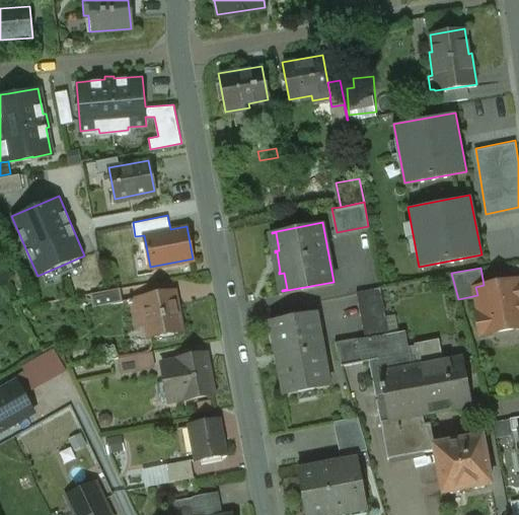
[(484,285),(475,287),(477,295),(480,311),(476,312),(479,334),(518,325),(518,294),(516,279),(484,285)]
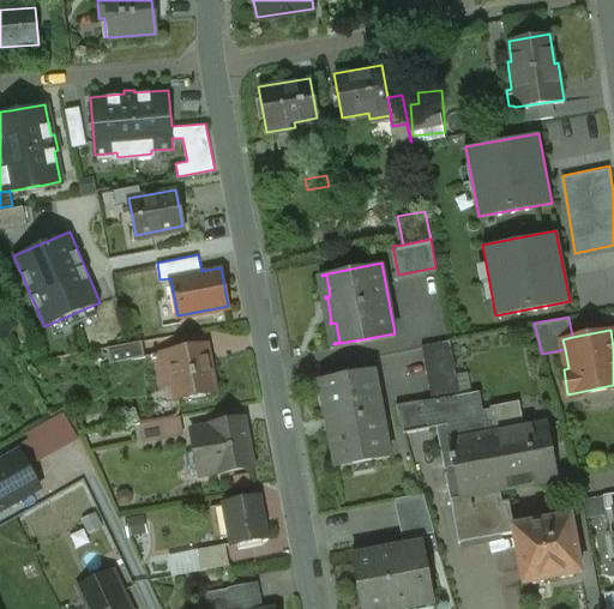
[(140,338),(106,345),(108,360),(144,354),(140,338)]
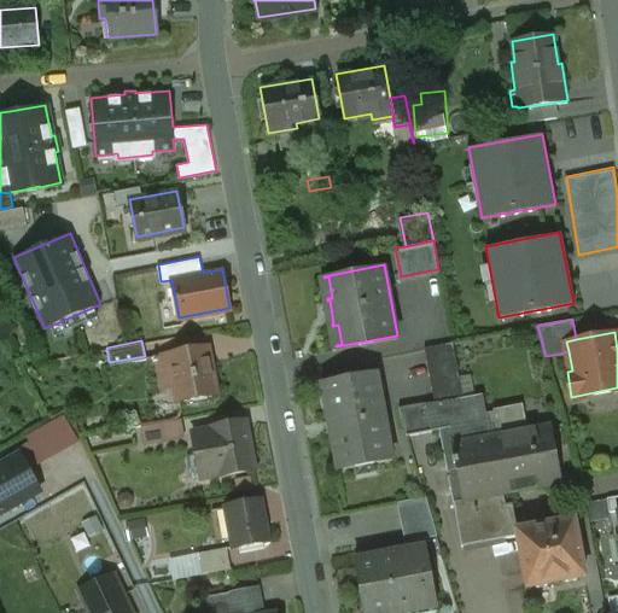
[(452,342),(425,346),(435,400),(462,396),(452,342)]
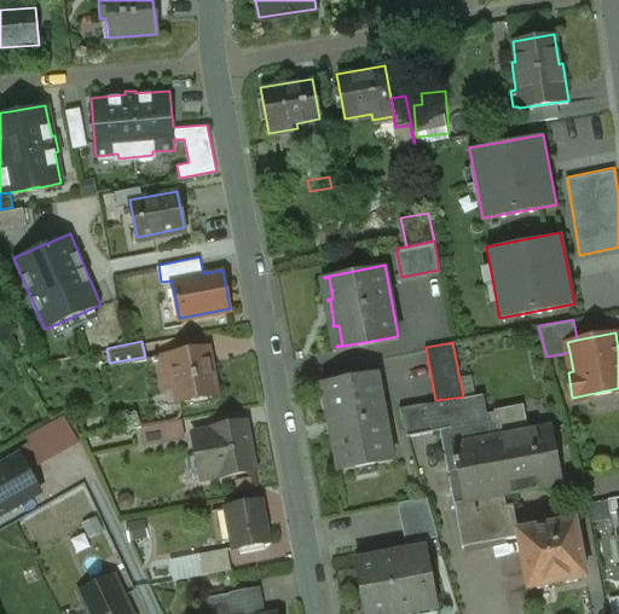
[(206,346),(155,355),(158,372),(172,370),(178,401),(215,394),(206,346)]
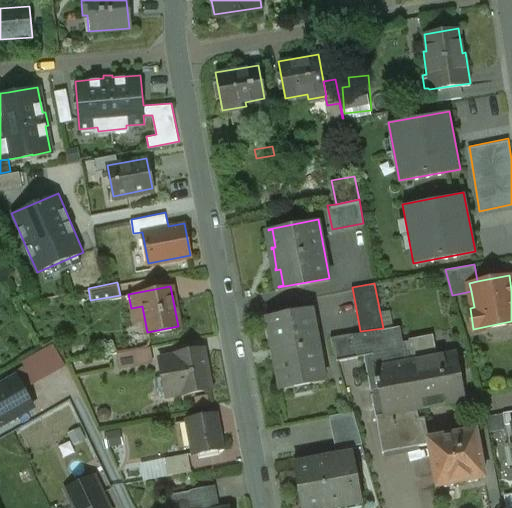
[(311,307),(266,316),(280,386),(324,378),(311,307)]
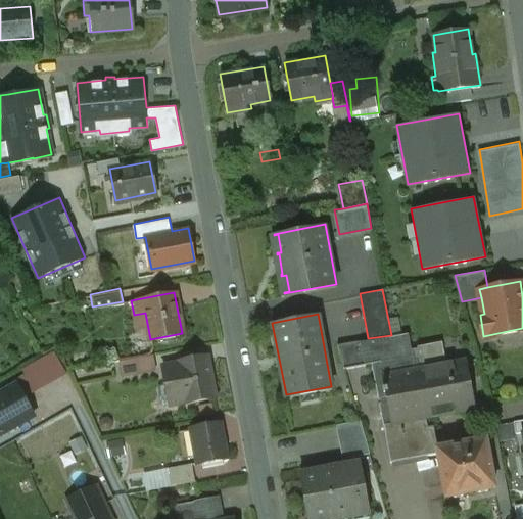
[(368,338),(362,339),(363,341),(368,363),(373,379),(384,376),(383,373),(416,367),(414,352),(400,356),(398,346),(393,347),(391,335),(368,338)]
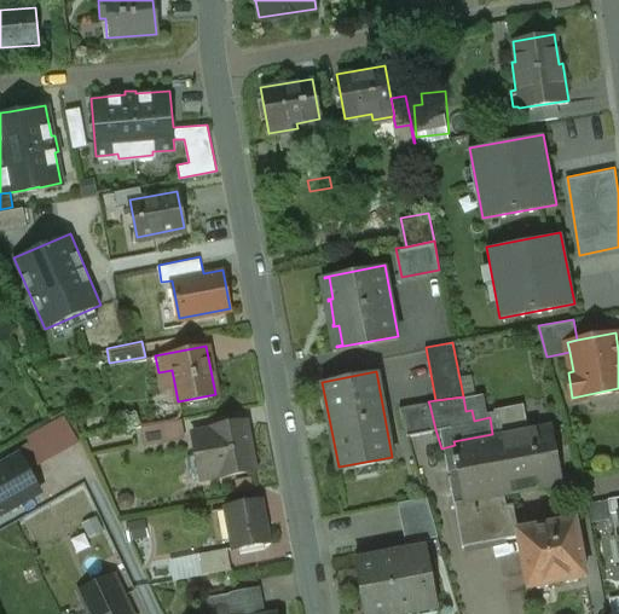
[(429,404),(401,410),(409,435),(435,429),(429,404)]
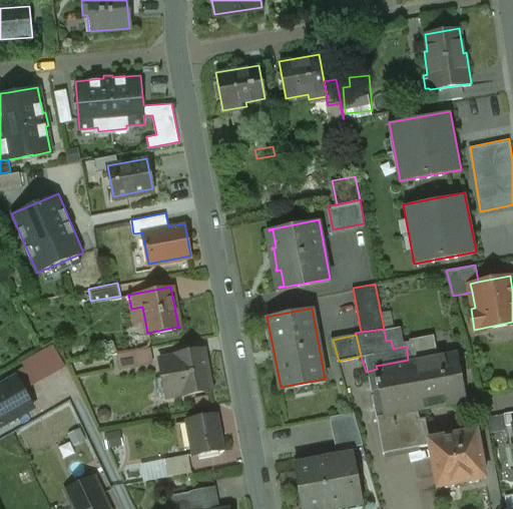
[(151,344),(116,349),(119,365),(154,360),(151,344)]
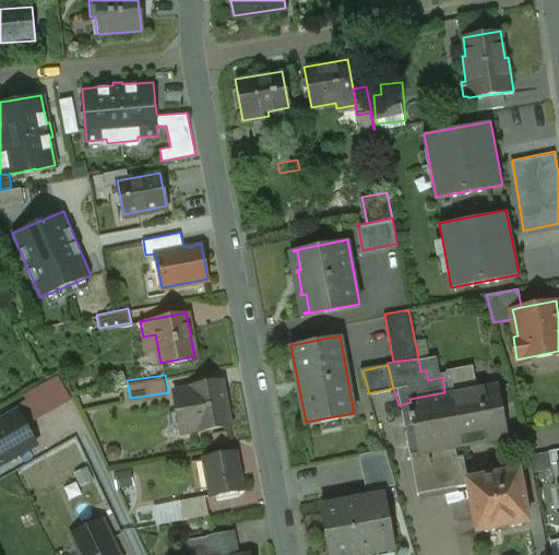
[(222,378),(189,385),(189,386),(173,389),(179,418),(194,415),(198,429),(230,423),(222,378)]
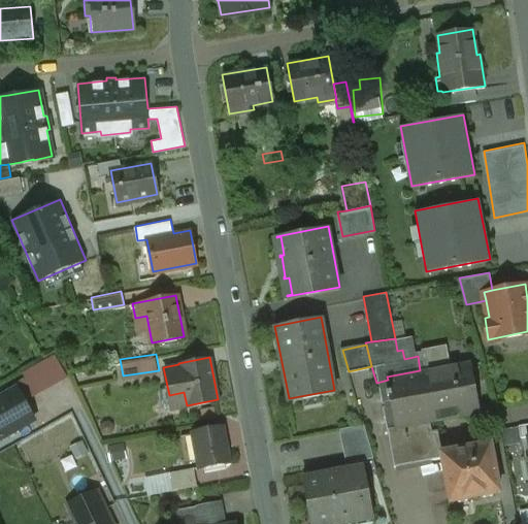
[(420,370),(387,377),(388,380),(396,426),(430,420),(479,411),(470,361),(420,370)]
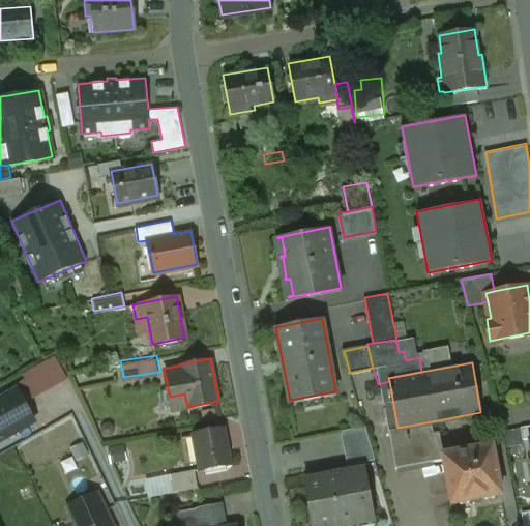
[(42,377),(0,401),(0,409),(10,428),(56,402),(42,377)]
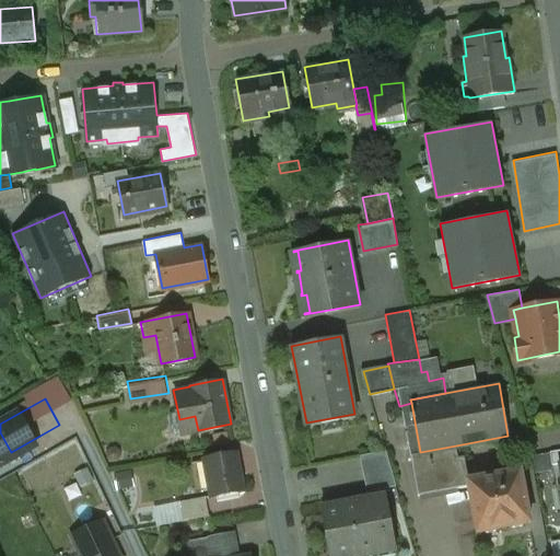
[(456,446),(420,452),(411,403),(399,406),(398,407),(419,494),(469,484),(468,478),(464,454),(458,455),(456,446)]
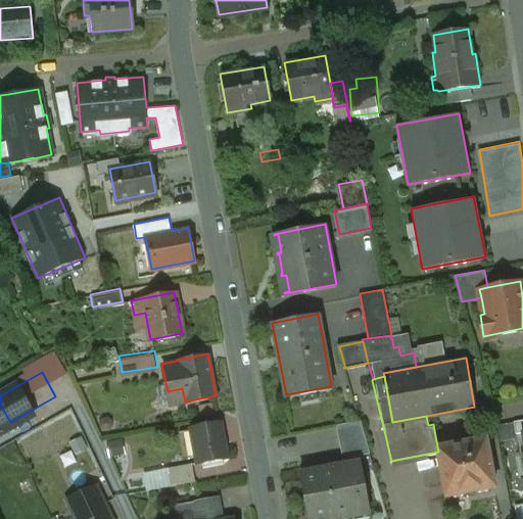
[(361,419),(336,423),(342,457),(370,452),(361,419)]
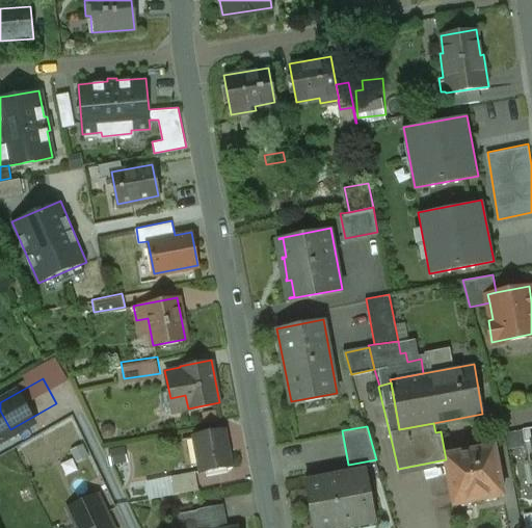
[(224,428),(196,432),(203,469),(231,464),(224,428)]
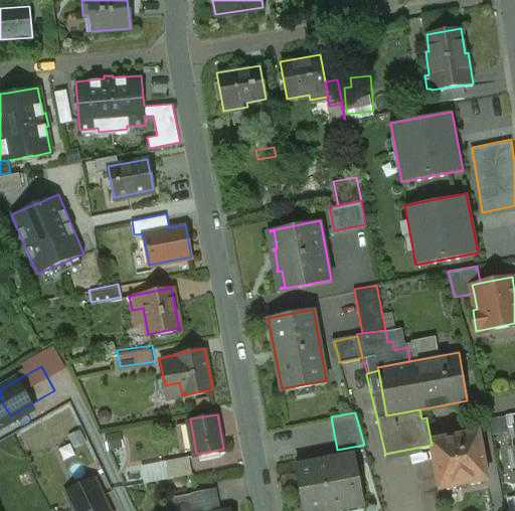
[(514,423),(506,426),(514,480),(514,423)]
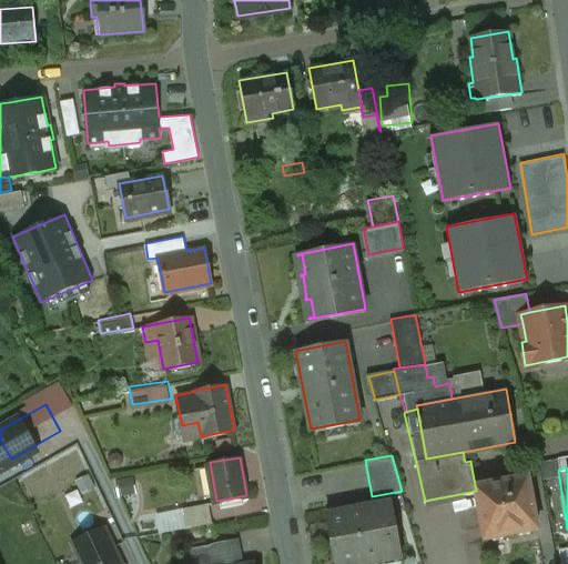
[(526,469),(497,475),(499,482),(475,485),(476,491),(484,539),(489,537),(494,539),(505,536),(507,533),(518,531),(523,533),(529,532),(534,529),(538,527),(533,501),(528,475),(527,475),(526,469)]
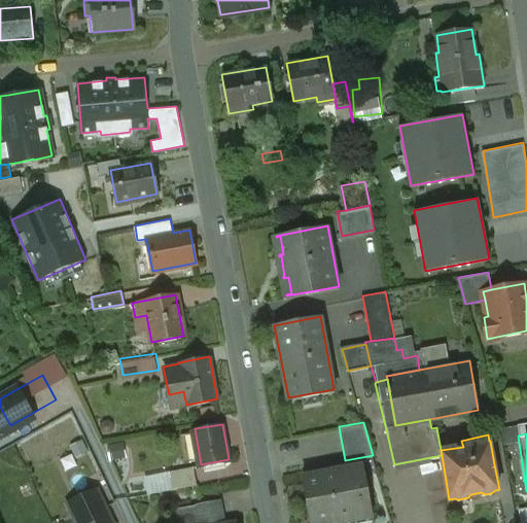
[(362,464),(303,476),(312,522),(329,522),(372,515),(362,464)]
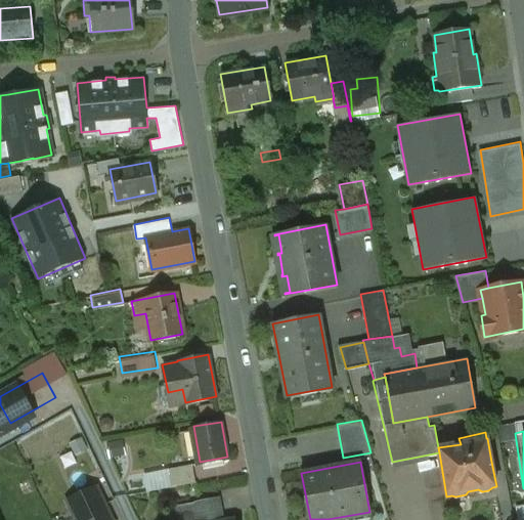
[(191,463),(168,468),(171,484),(195,480),(191,463)]
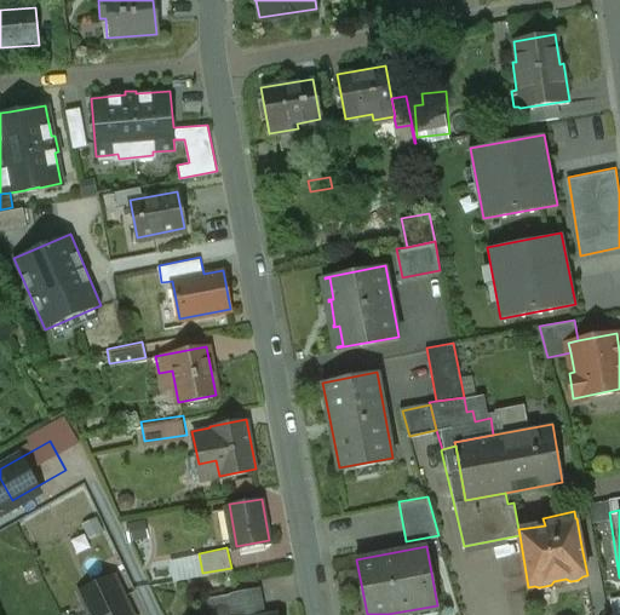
[(131,614),(113,575),(80,591),(91,614),(131,614)]
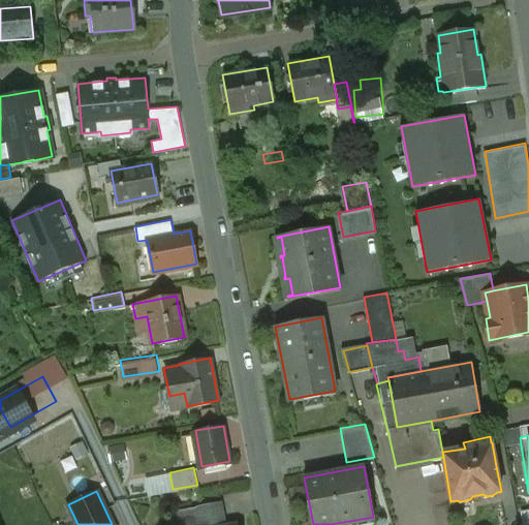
[(219,500),(196,504),(199,524),(219,524),(224,524),(219,500)]
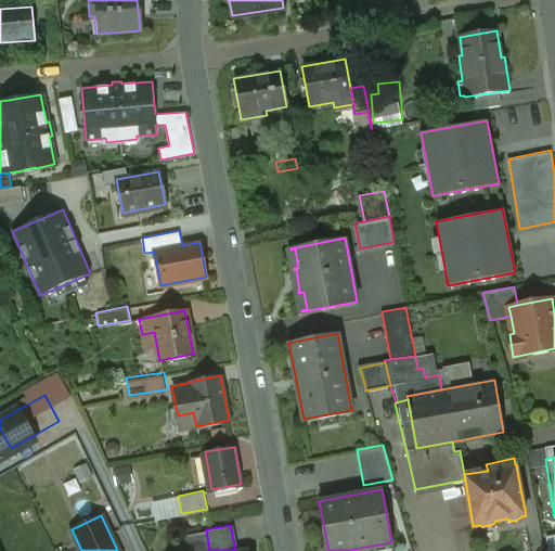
[(209,550),(206,529),(177,535),(179,550),(209,550)]
